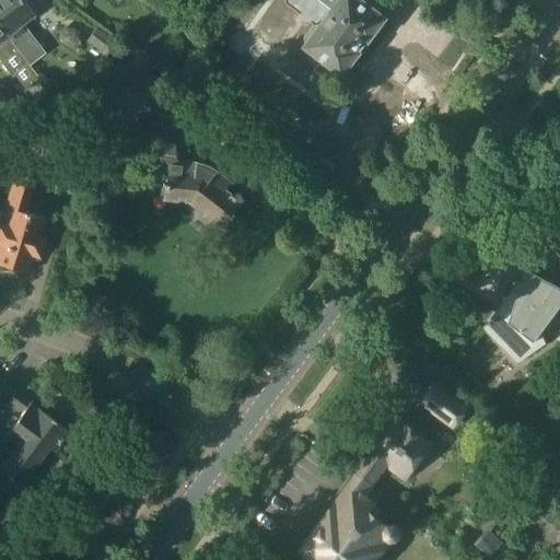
[(21,0),(0,0),(0,27),(4,34),(25,18),(35,28),(43,22),(25,0),(23,2),(21,0)]
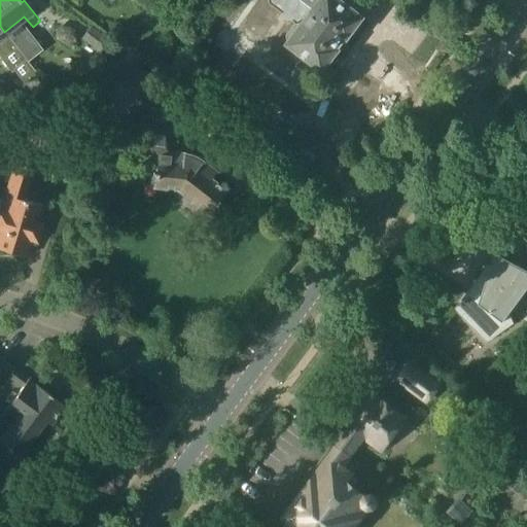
[(295,24),(287,34),(288,41),(305,54),(296,65),(312,77),(321,66),(323,68),(325,64),(331,63),(335,58),(335,53),(338,49),(336,47),(346,34),(348,35),(350,32),(356,31),(359,26),(359,21),(361,16),(340,0),(301,0),(315,10),(305,25),(303,23),(295,24)]
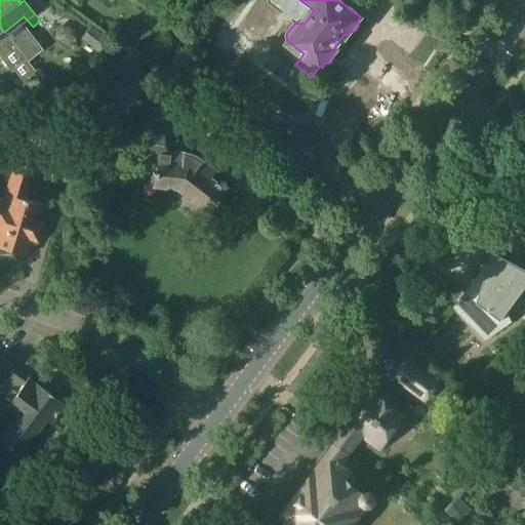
[(4,32),(0,26),(0,55),(11,71),(14,69),(25,82),(36,73),(4,32)]
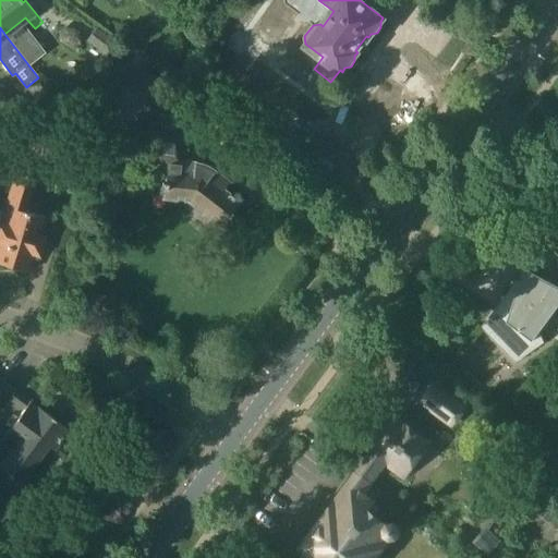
[(109,55),(117,44),(97,27),(86,41),(107,57),(109,55)]
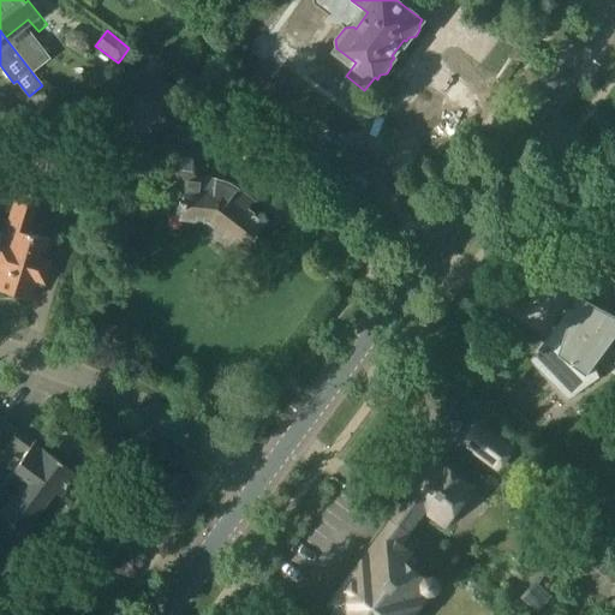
[(199,79),(173,59),(163,72),(190,93),(199,79)]
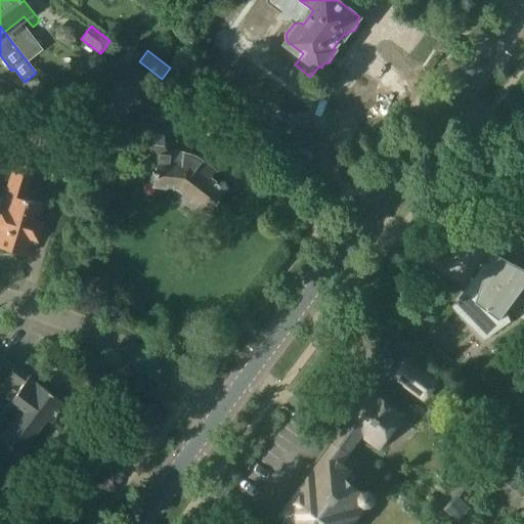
[(133,173),(150,172),(148,184),(174,186),(187,197),(186,200),(206,214),(223,190),(207,178),(212,171),(199,160),(181,154),(163,151),(166,130),(151,128),(149,145),(127,142),(133,173)]
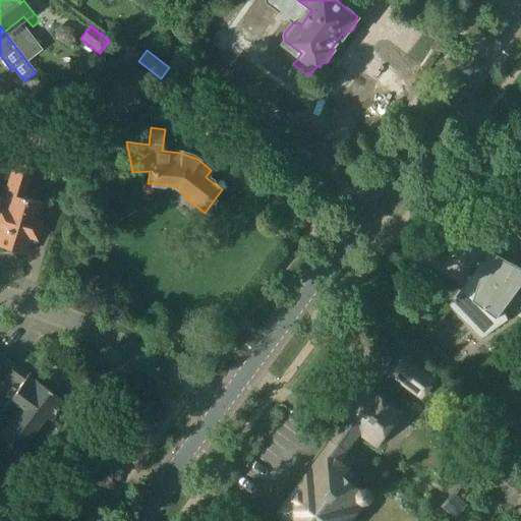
[(42,205),(23,198),(32,168),(14,163),(1,209),(0,208),(0,243),(29,254),(33,237),(36,238),(41,221),(38,220),(42,205)]
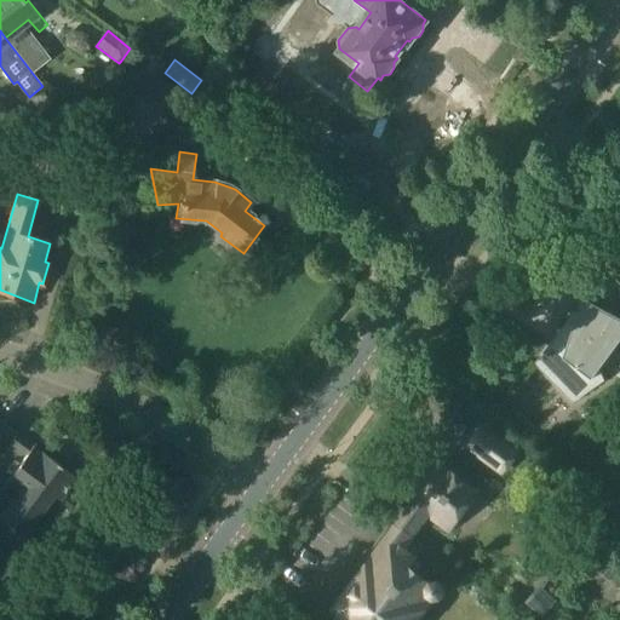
[(535,363),(573,402),(579,399),(580,399),(606,380),(600,369),(619,340),(619,319),(583,300),(566,350),(551,343),(535,363)]
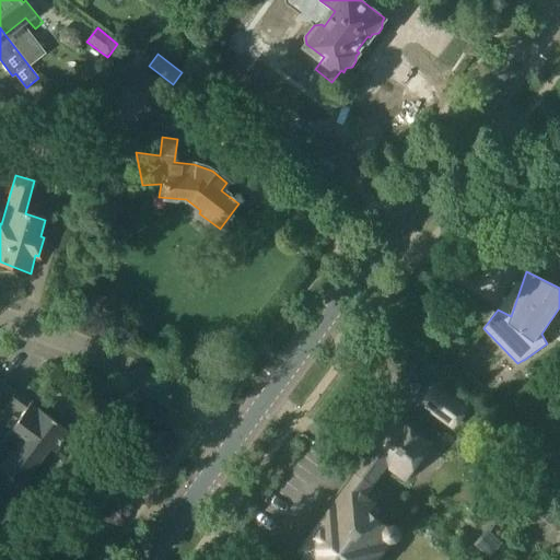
[(0,381),(0,411),(8,401),(21,411),(6,431),(19,441),(0,466),(0,470),(18,485),(47,446),(54,452),(68,432),(28,401),(28,403),(0,381)]
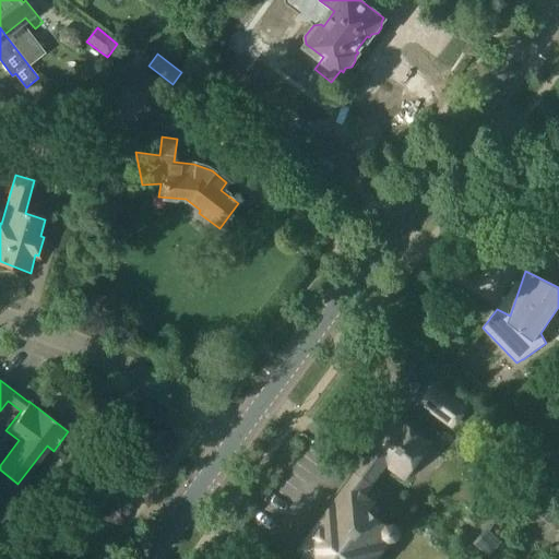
[(419,403),(453,428),(470,407),(436,381),(419,403)]
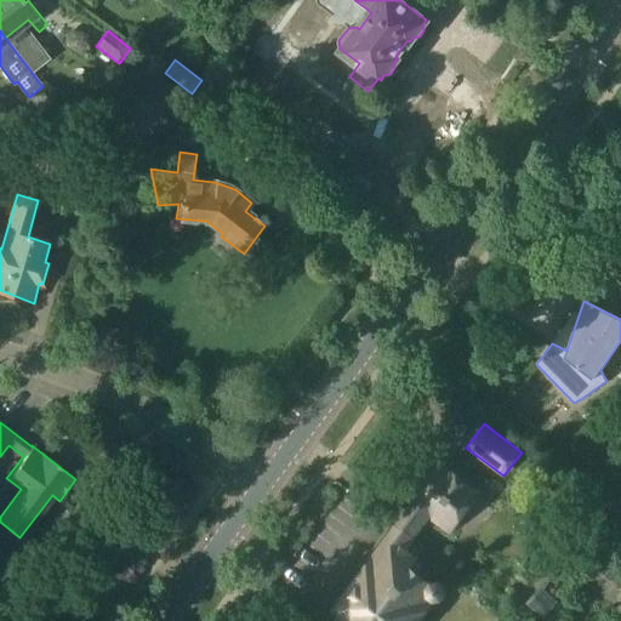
[(444,468),(404,522),(415,530),(427,516),(449,531),(478,493),(444,468)]
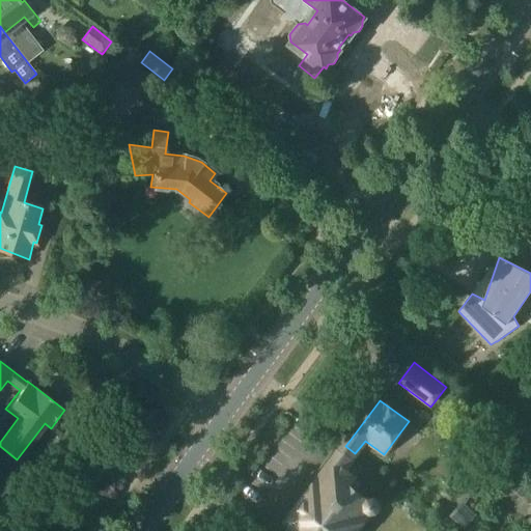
[(343,470),(355,453),(345,446),(289,521),(296,526),(291,530),(355,530),(370,511),(372,511),(373,512),(374,512),(376,512),(378,511),(379,510),(380,509),(381,508),(382,507),(382,505),(382,504),(382,502),(381,501),(380,500),(379,499),(378,499),(375,498),(374,498),(372,498),(371,499),(370,500),(369,501),(356,492),(361,484),(343,470)]
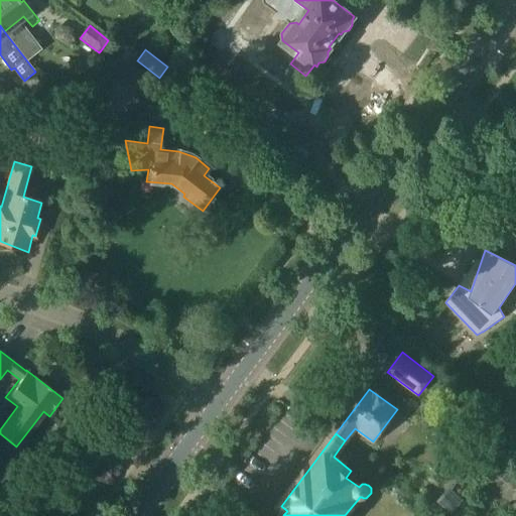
[(450,487),(437,502),(452,515),(465,499),(450,487)]
